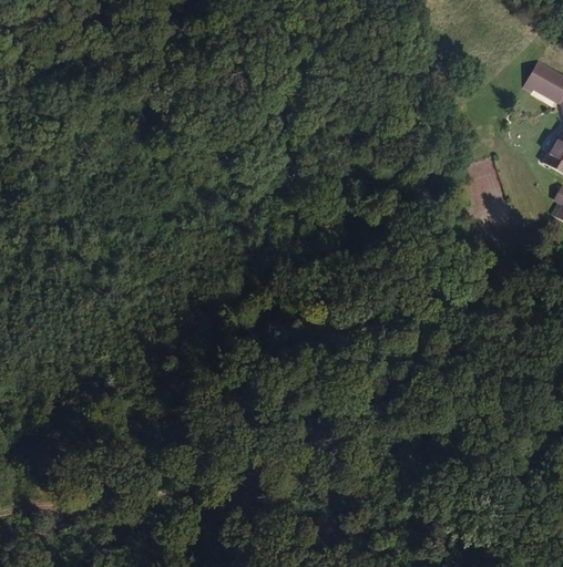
[(562,78),(536,63),(522,88),(531,93),(534,90),(558,104),(559,102),(562,103),(562,137),(560,142),(555,140),(542,164),(562,176),(562,78)]
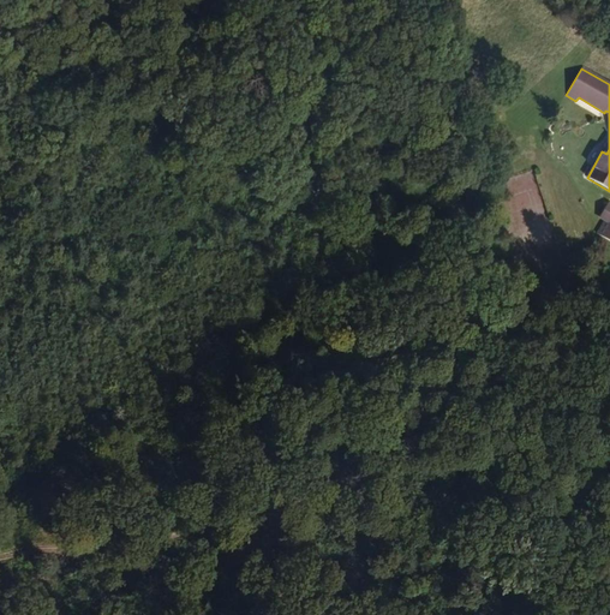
[(527,308),(525,300),(510,304),(512,312),(527,308)]
